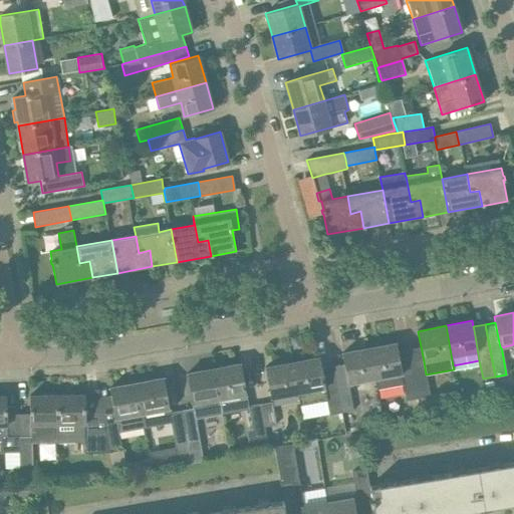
[(369,348),(375,378),(376,389),(404,383),(397,343),(369,348)]
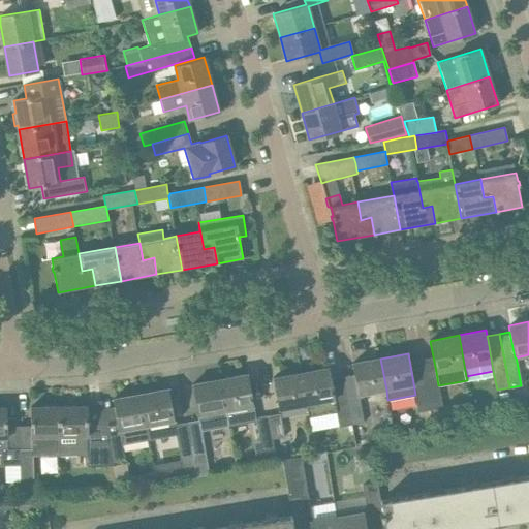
[(359,395),(386,390),(380,359),(352,364),(353,373),(358,395),(359,395)]
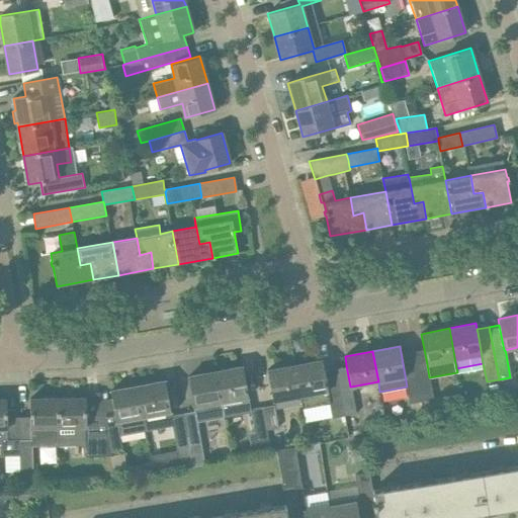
[(330,403),(329,396),(328,391),(324,369),(322,360),(294,365),(300,396),(303,408),(330,403)]
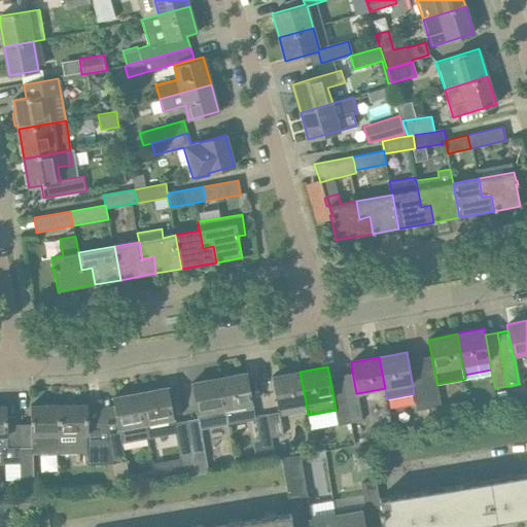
[(306,402),(300,372),(272,377),(277,408),(306,402)]
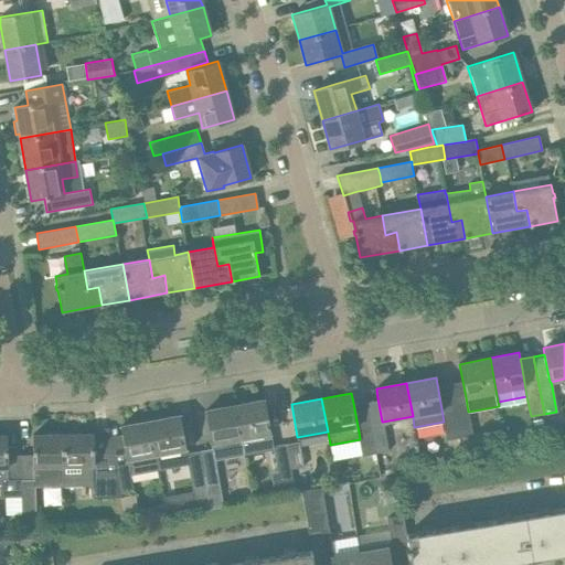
[(383,422),(382,422),(377,398),(366,401),(372,429),(372,430),(373,437),(376,454),(388,451),(383,422)]
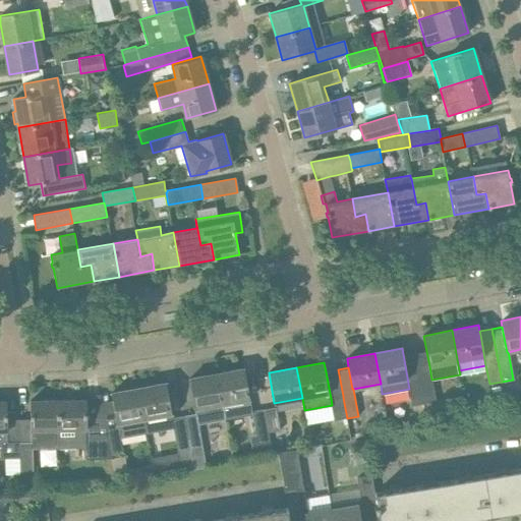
[(244,368),(217,373),(225,417),(252,412),(247,389),(244,368)]
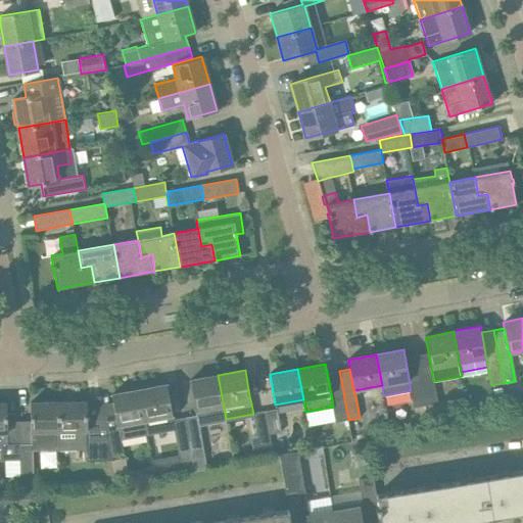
[(333,407),(336,423),(348,420),(345,405),(344,398),(344,397),(339,371),(327,373),(331,394),(332,399),(333,407)]
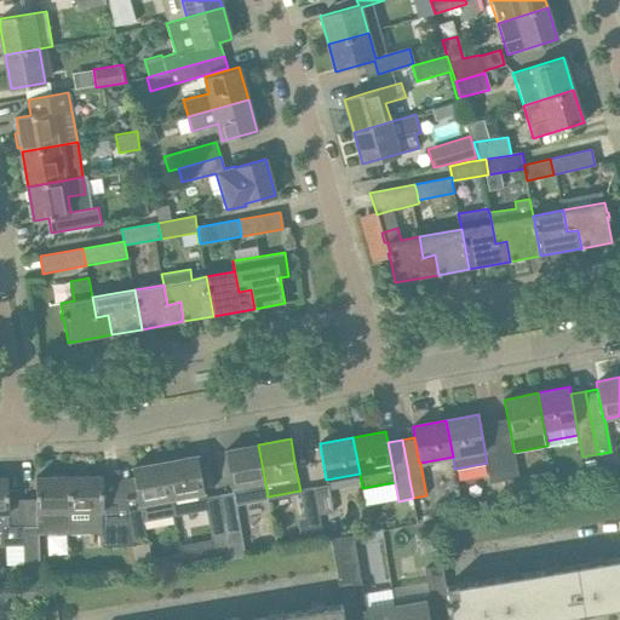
[(258,445),(224,451),(233,493),(234,493),(235,503),(268,497),(258,445)]
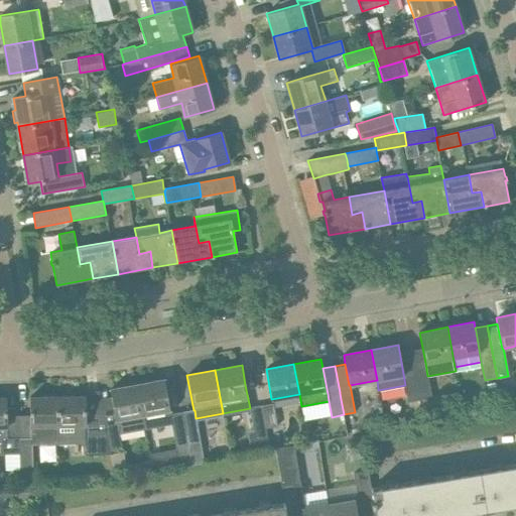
[(427,376),(416,378),(420,401),(432,398),(427,376)]
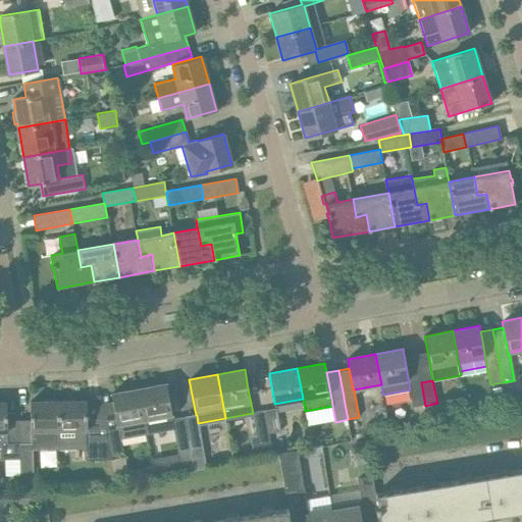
[(425,406),(421,382),(409,384),(414,408),(425,406)]
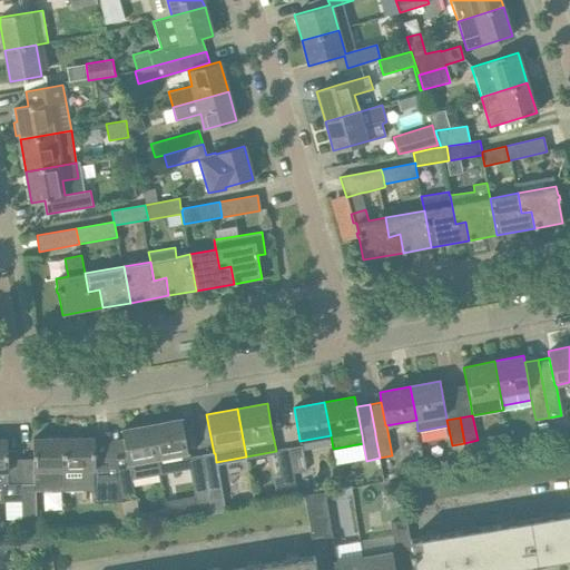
[(161,472),(189,468),(188,459),(188,453),(186,441),(182,419),(153,424),(158,459),(161,472)]
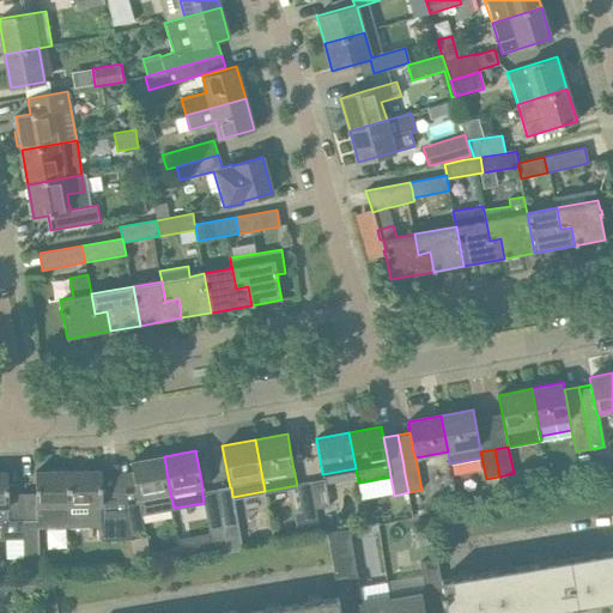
[(131,533),(143,530),(140,515),(174,508),(170,493),(164,456),(131,462),(135,489),(135,491),(122,491),(131,533)]
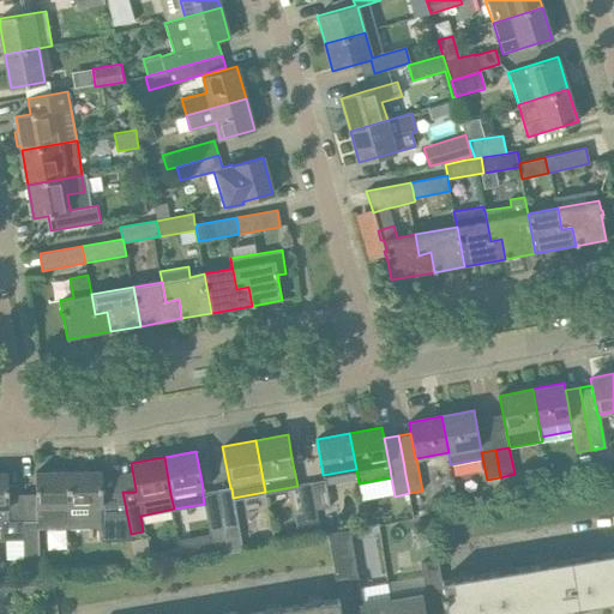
[(68,471),(35,473),(36,494),(22,494),(23,523),(37,522),(70,521),(68,471)]
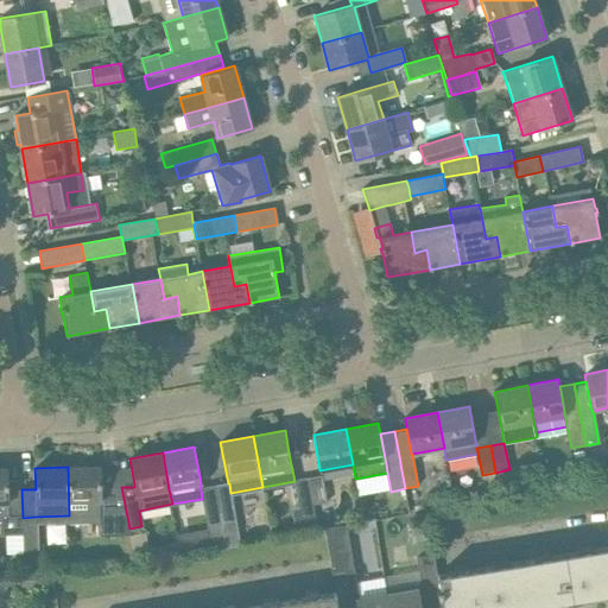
[(130,533),(130,529),(121,487),(101,487),(100,467),(68,467),(69,515),(100,515),(101,536),(131,534),(130,533)]
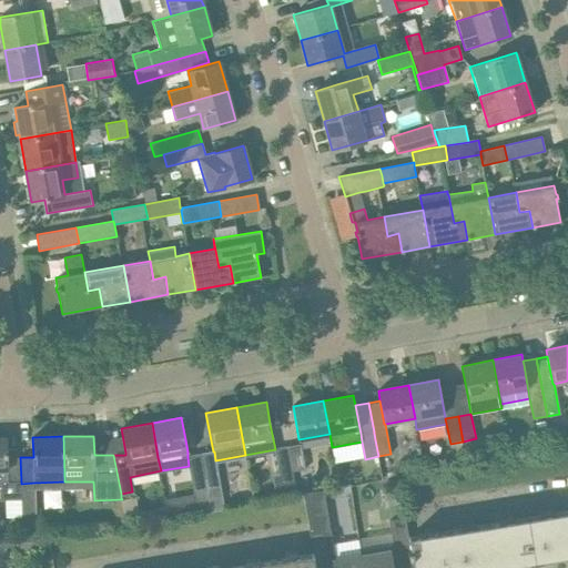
[(0,489),(0,498),(21,498),(21,484),(20,457),(7,457),(7,438),(0,437),(0,489)]
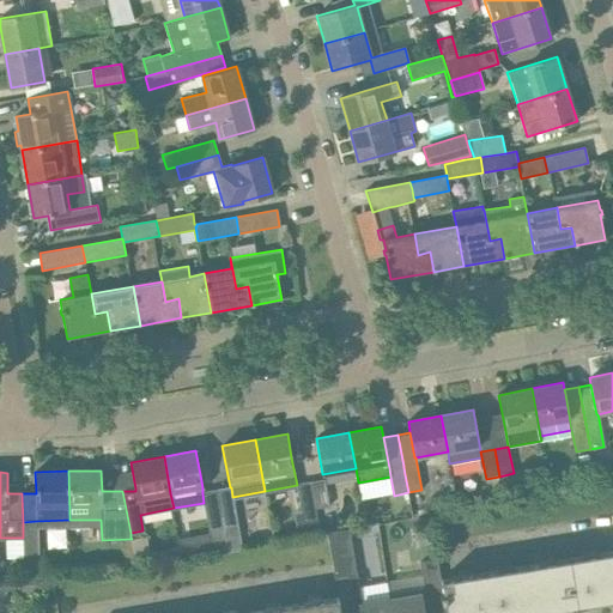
[(325,480),(310,484),(316,509),(329,507),(325,480)]
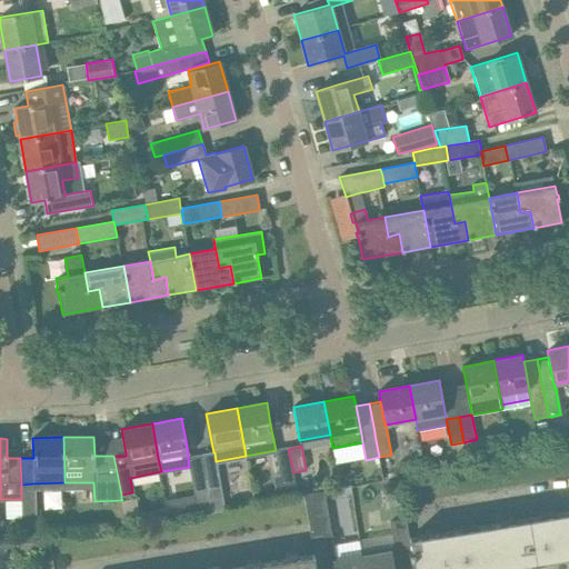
[(293,472),(288,449),(276,451),(280,476),(293,472)]
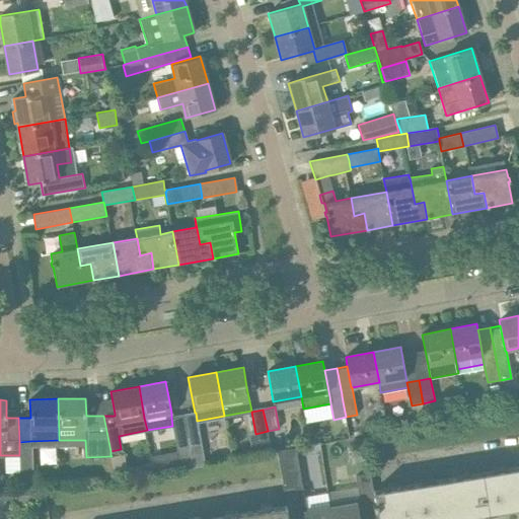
[(195,413),(183,415),(193,466),(205,464),(200,436),(197,421),(196,413),(195,413)]
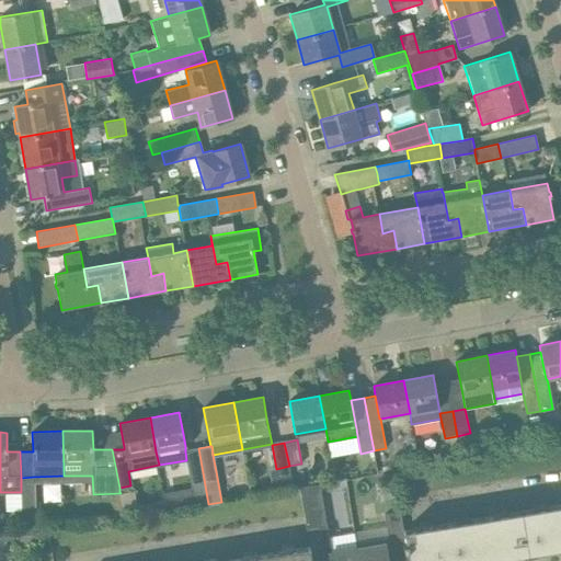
[(167,511),(208,504),(198,448),(185,451),(186,460),(190,477),(193,493),(164,497),(167,511)]
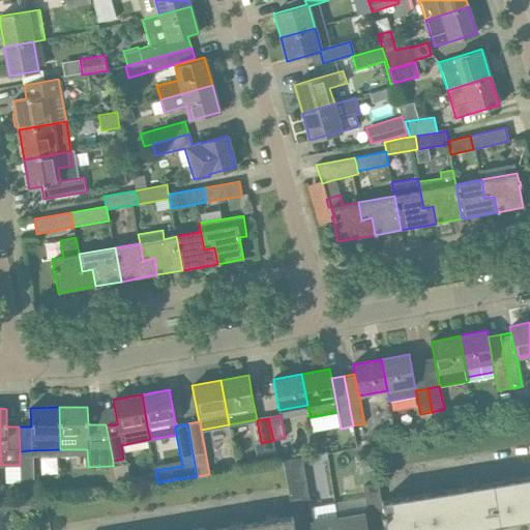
[(367,460),(359,461),(361,472),(370,471),(367,460)]
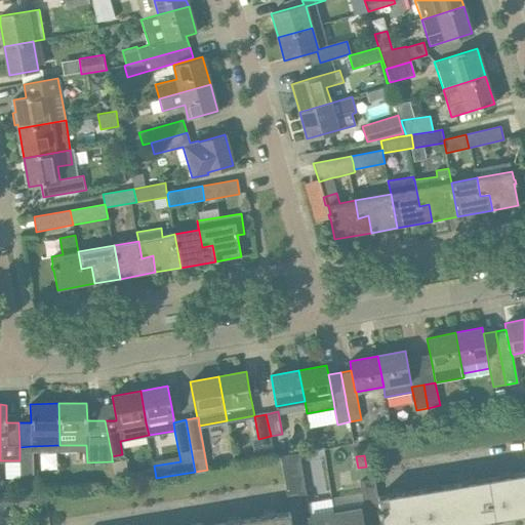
[(524,513),(524,475),(524,473),(451,486),(457,524),(524,513)]
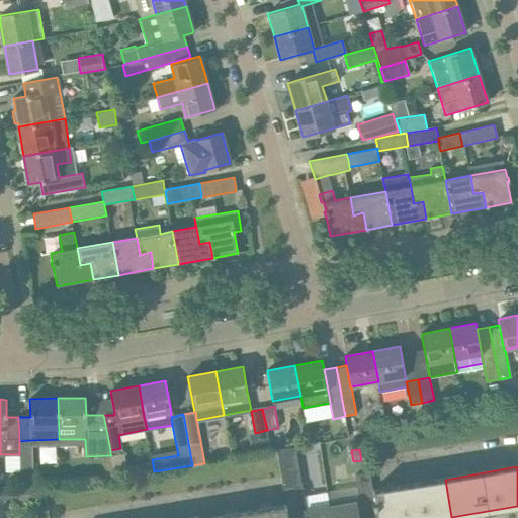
[(35,485),(34,468),(20,469),(21,485),(35,485)]
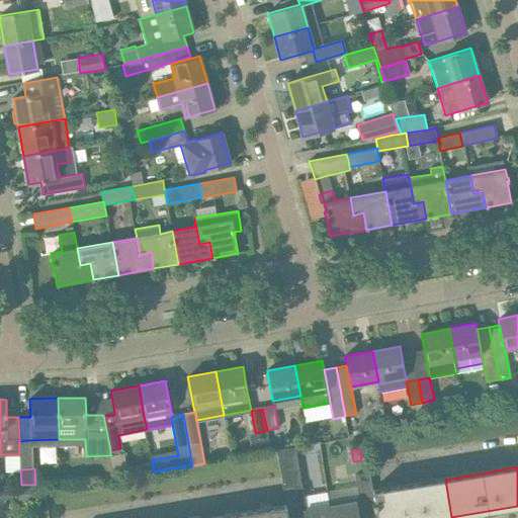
[(360,501),(330,506),(331,517),(357,517),(356,513),(375,510),(373,493),(369,473),(356,476),(360,501)]
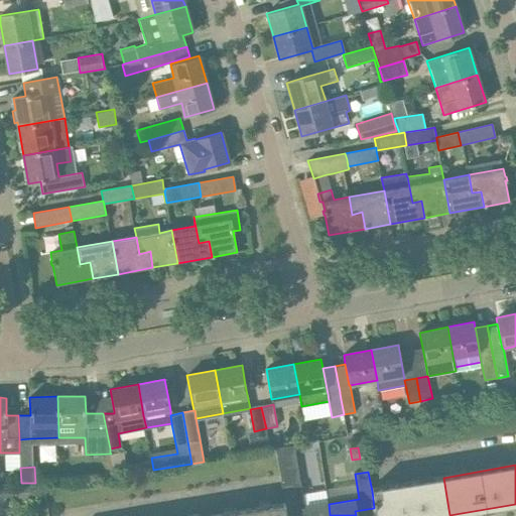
[(447,515),(449,515),(443,478),(372,491),(373,500),(374,508),(375,515),(447,515)]
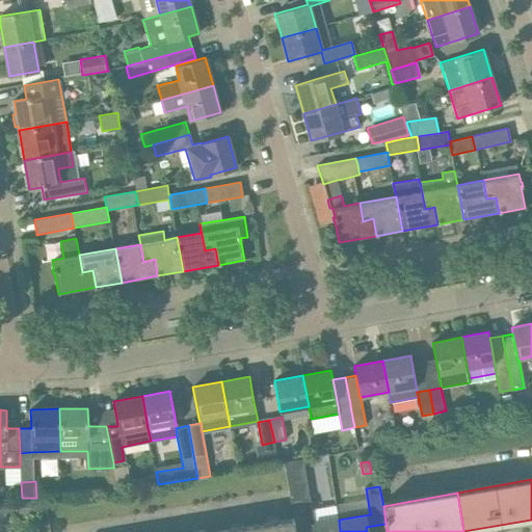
[(340,531),(339,520),(308,525),(303,499),(290,501),(293,519),(295,531),(340,531)]
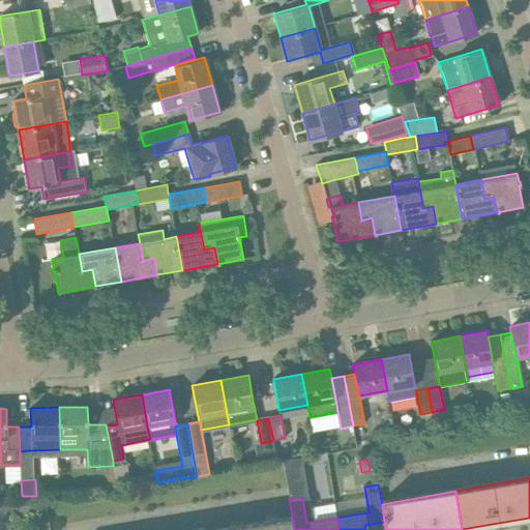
[(31,498),(18,499),(19,512),(32,512),(31,498)]
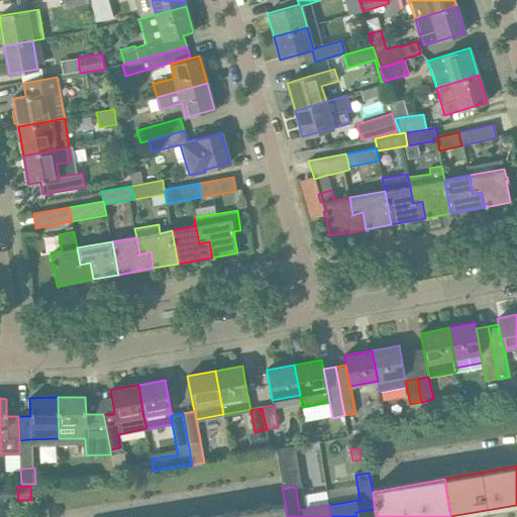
[(3,489),(4,499),(16,498),(14,488),(3,489)]
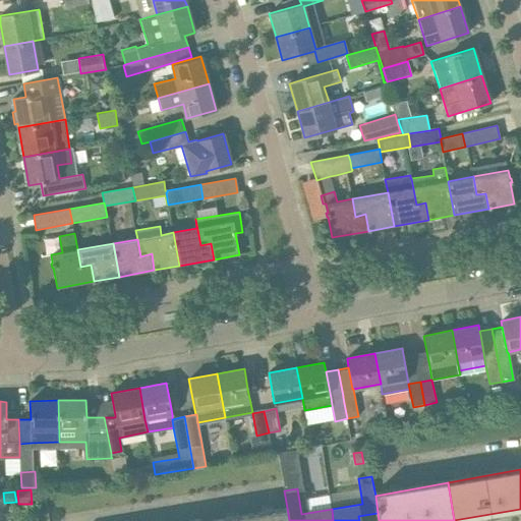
[(289,520),(287,508),(214,520),(289,520)]
